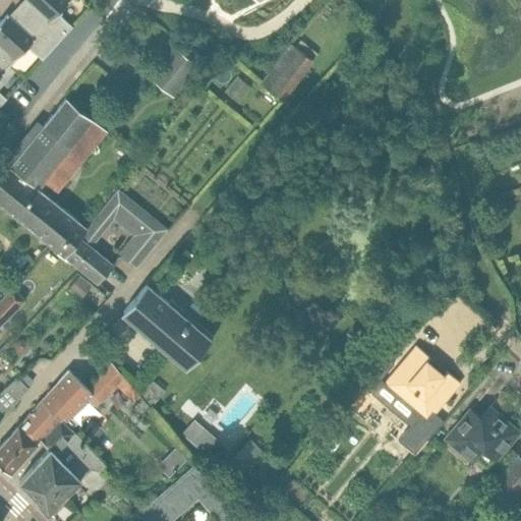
[(21,10),(57,43),(72,25),(57,12),(68,0),(29,0),(31,1),(21,10)]
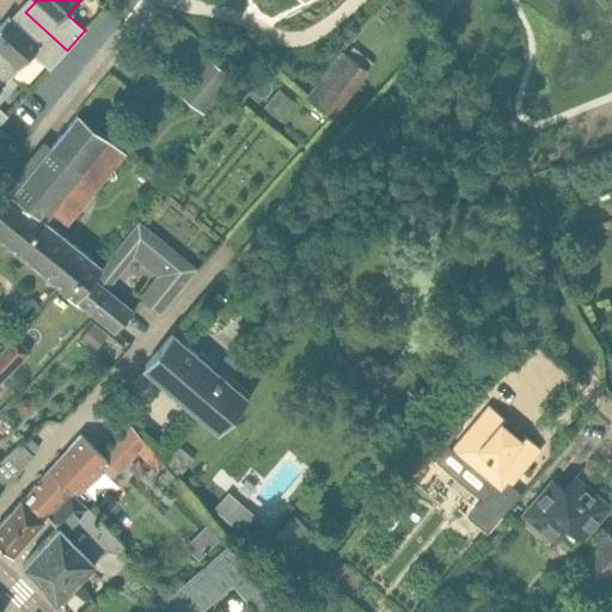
[(0,66),(11,77),(31,54),(49,69),(67,50),(25,12),(16,23),(8,16),(0,24),(0,66)]
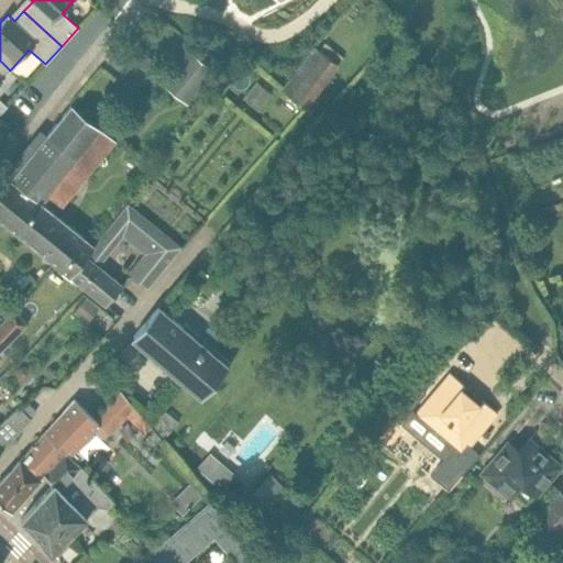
[(214,72),(213,70),(220,62),(194,41),(187,50),(186,48),(159,81),(188,105),(214,72)]
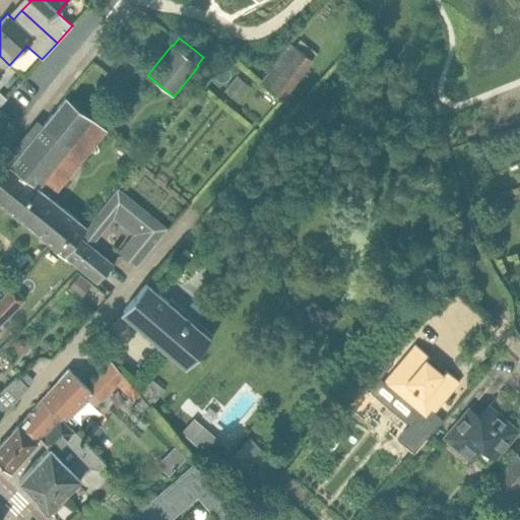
[(290,44),(260,82),(281,99),(311,60),(291,45),(290,44)]
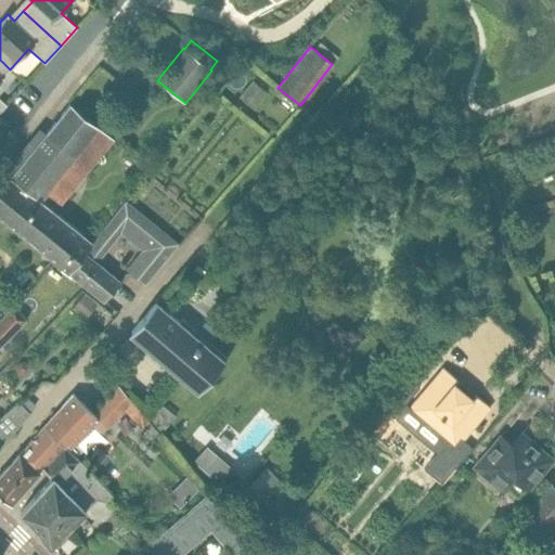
[(0,98),(0,79),(10,69),(0,60),(0,111),(7,104),(0,98)]
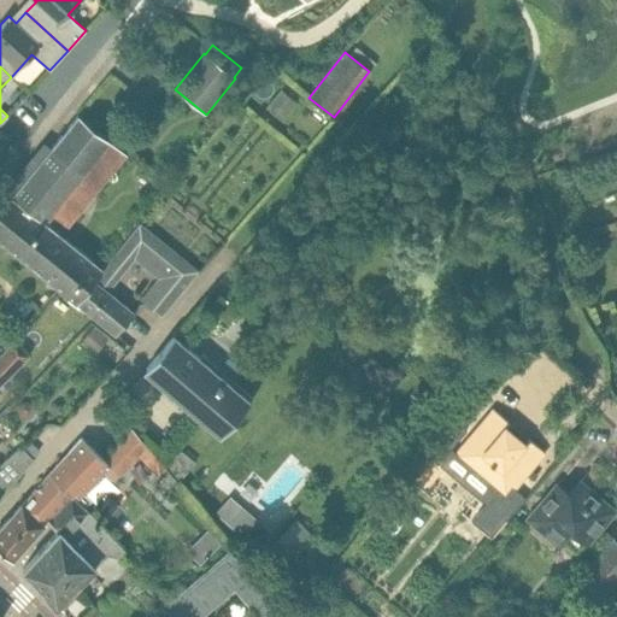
[(11,195),(0,209),(0,240),(116,334),(134,312),(106,291),(134,257),(159,277),(141,300),(160,315),(195,271),(137,225),(101,269),(47,224),(53,216),(78,186),(92,198),(127,154),(77,115),(51,147),(50,148),(11,195)]
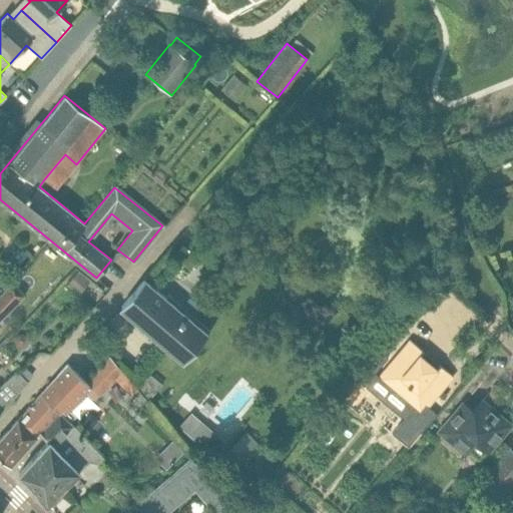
[(120,308),(181,362),(207,333),(145,279),(120,308)]
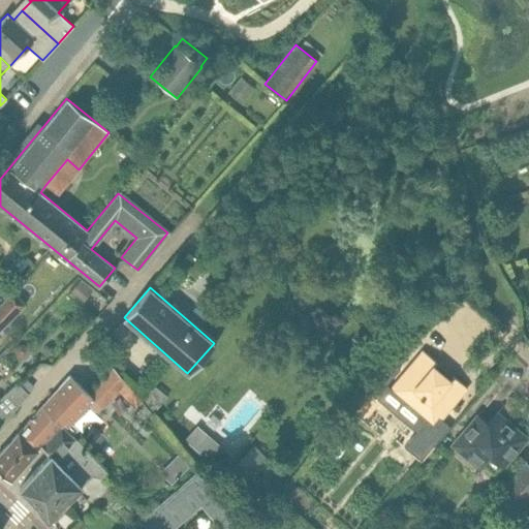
[(11,291),(0,303),(0,332),(1,331),(25,304),(11,291)]
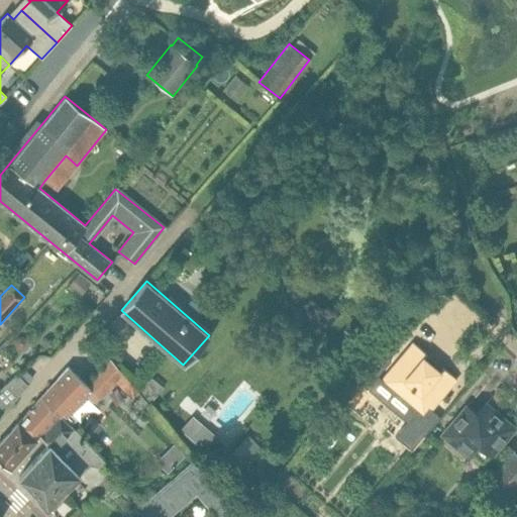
[(13,338),(13,344),(18,348),(24,348),(27,344),(27,338),(24,334),(18,333),(13,338)]
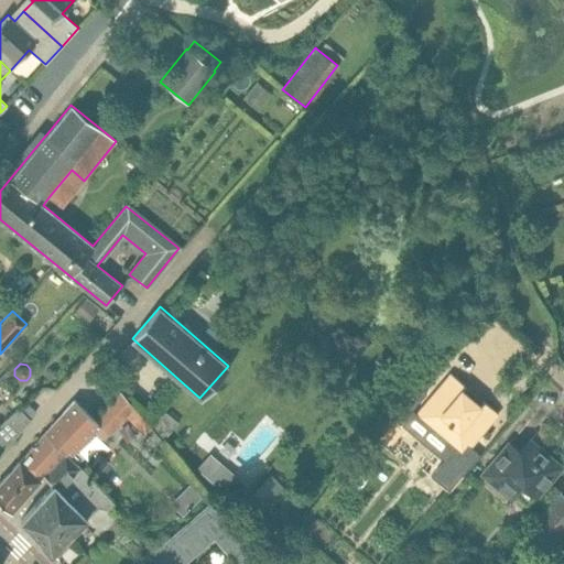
[(449,373),(413,416),(454,449),(431,477),(448,492),(479,456),(469,447),(498,413),(483,401),(480,404),(462,389),(465,386),(449,373)]
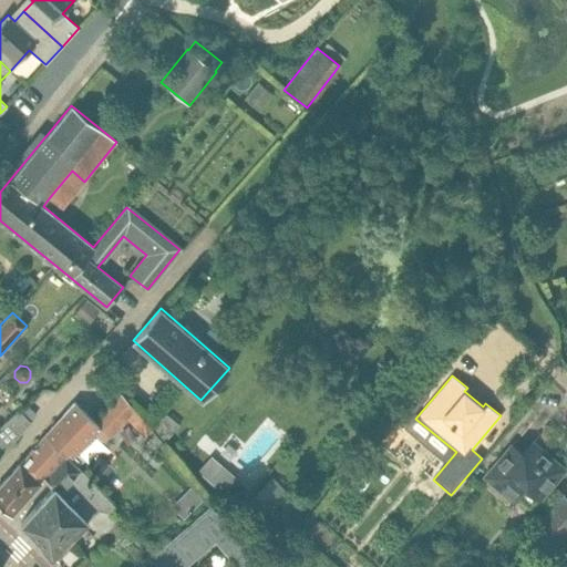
[(422,389),(405,410),(413,416),(430,397),(422,389)]
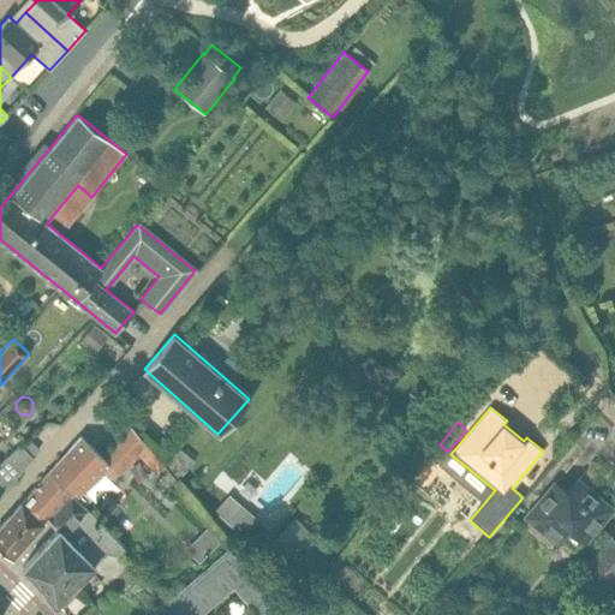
[(59,460),(0,525),(0,545),(12,556),(27,541),(47,518),(70,493),(78,500),(84,506),(111,479),(112,481),(119,473),(120,475),(138,455),(156,472),(165,464),(165,463),(166,460),(149,445),(138,434),(130,425),(102,455),(99,452),(97,451),(81,436),(59,460)]
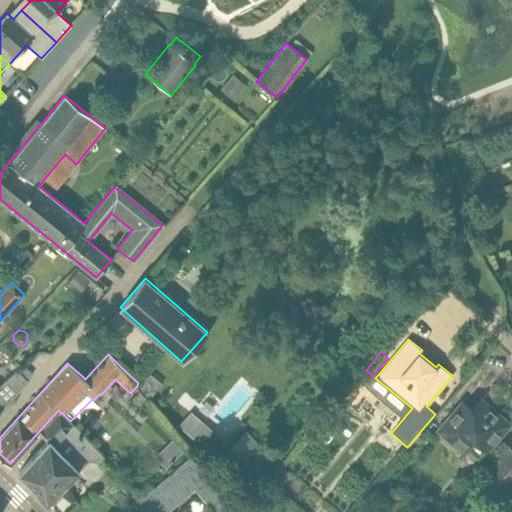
[(0,411),(19,390),(27,381),(26,380),(32,374),(24,365),(18,371),(17,370),(0,388),(0,411)]
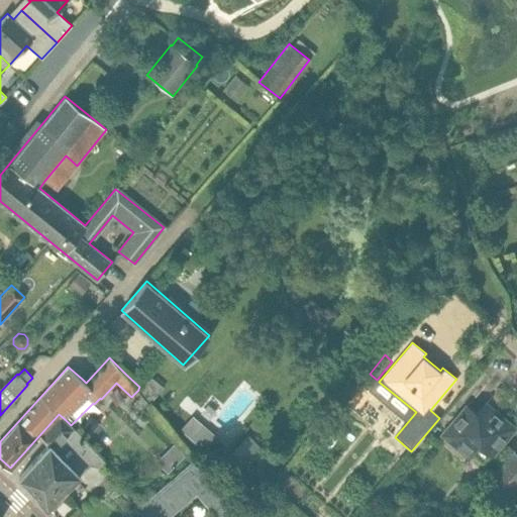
[(139,387),(138,389),(138,390),(151,400),(164,386),(149,375),(139,387)]
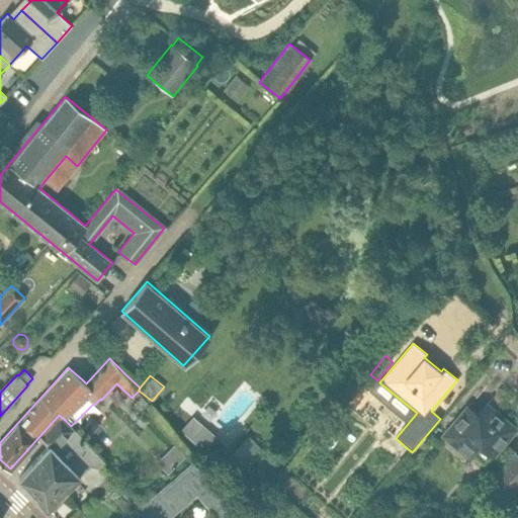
[(359,408),(372,392),(363,383),(349,400),(359,408)]
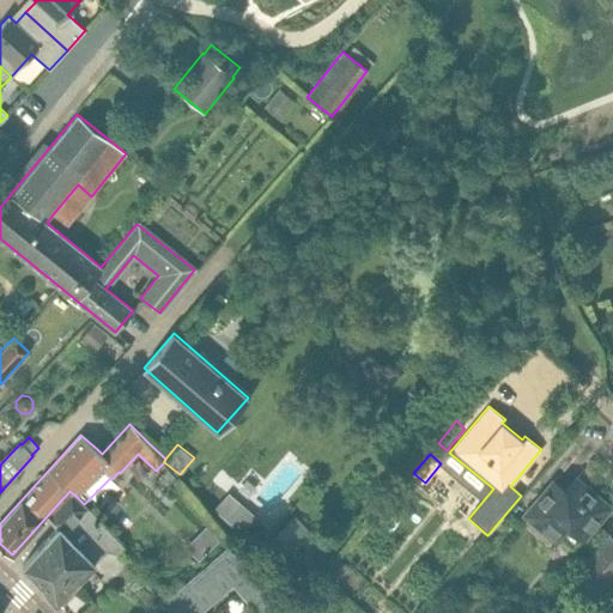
[(556,541),(566,528),(582,541),(610,508),(576,479),(562,497),(548,486),(525,515),(556,541)]
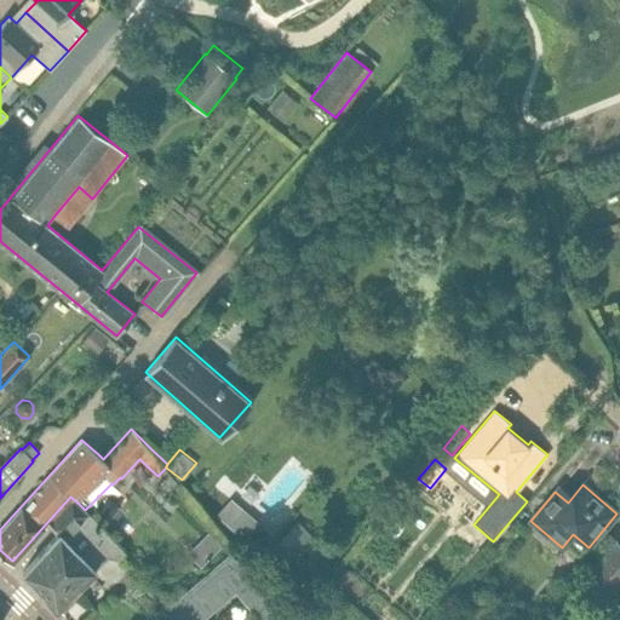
[(58,533),(22,572),(57,609),(108,556),(115,558),(124,551),(90,514),(85,510),(79,504),(70,497),(47,522),(58,533)]
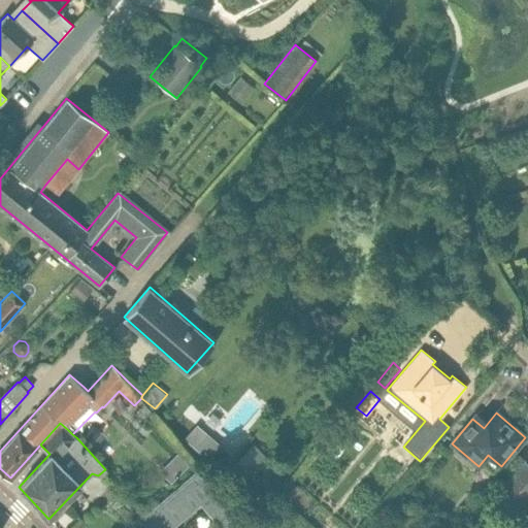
[(227,469),(241,484),(267,458),(253,443),(227,469)]
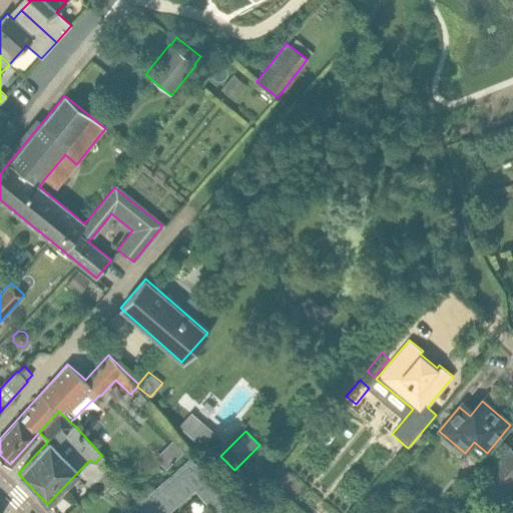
[(221,439),(209,452),(215,458),(227,445),(221,439)]
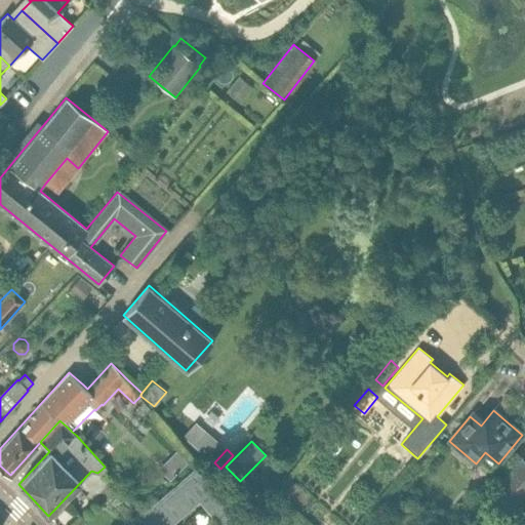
[(524,459),(521,456),(507,472),(488,494),(508,511),(524,490),(524,459)]
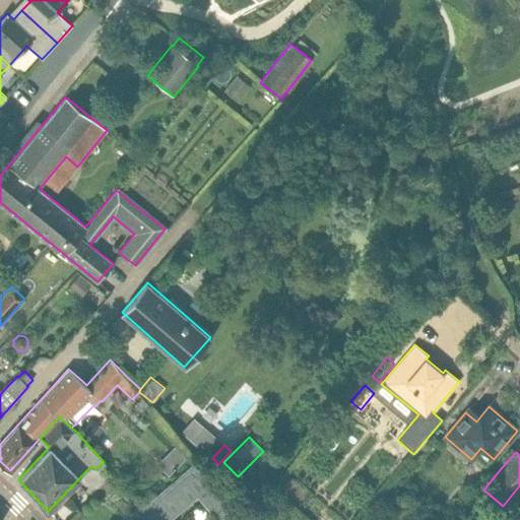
[(151,501),(136,514),(141,519),(173,519),(172,518),(197,497),(217,519),(244,519),(213,482),(195,462),(151,501)]
